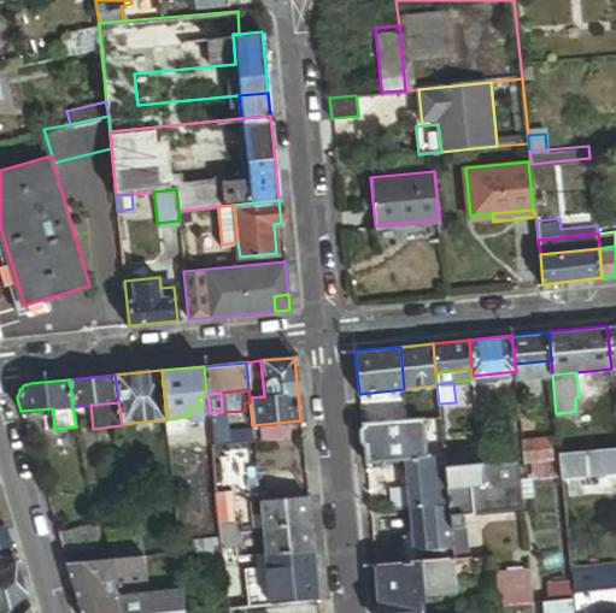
[(438,405),(369,410),(370,422),(438,417),(438,405)]
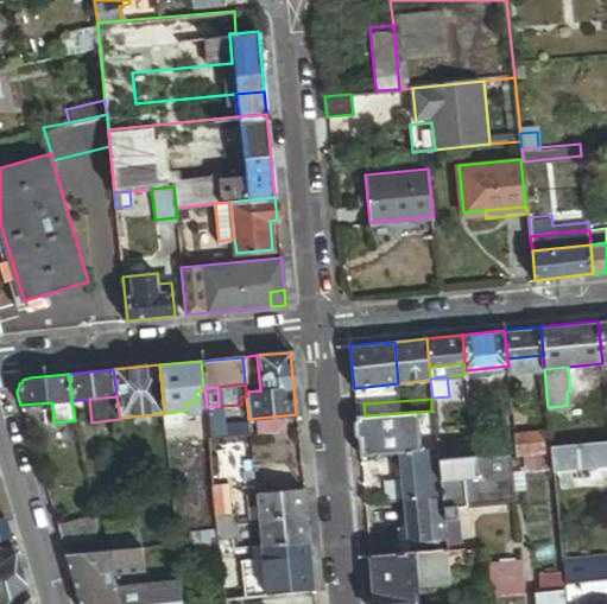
[(209,439),(222,438),(221,423),(219,406),(207,407),(206,407),(209,439)]
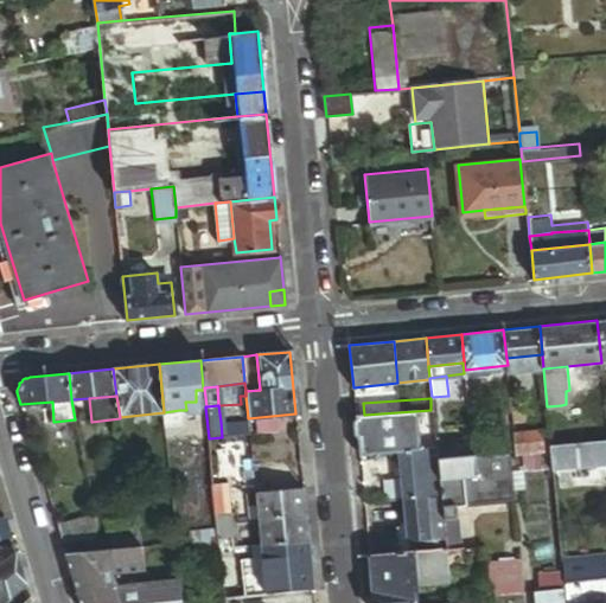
[(561,405),(547,406),(549,427),(562,425),(561,405)]
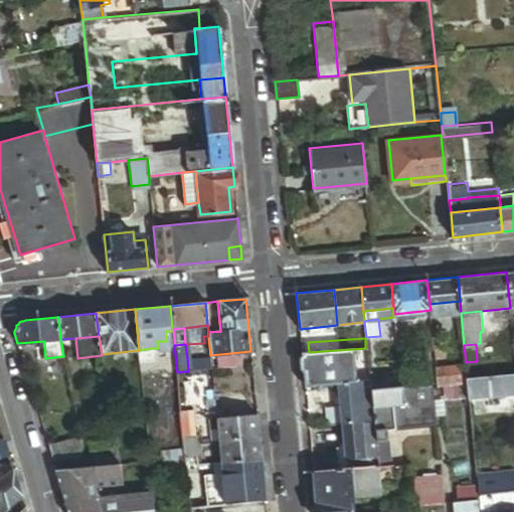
[(153,362),(152,348),(139,350),(140,363),(153,362)]
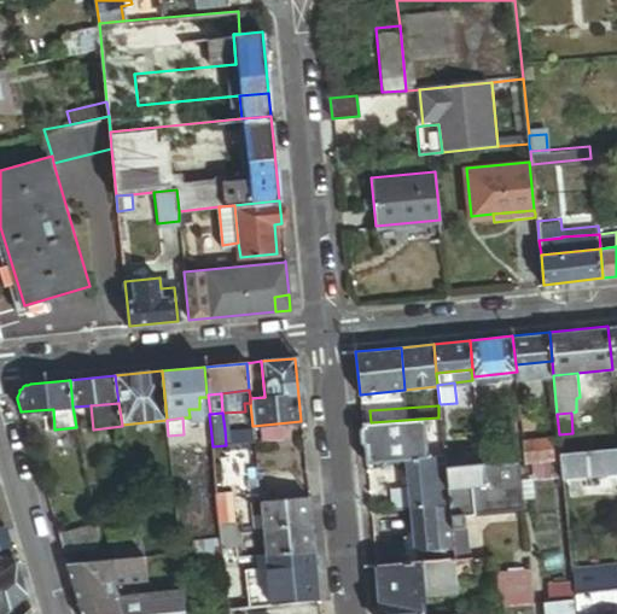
[(403,460),(428,457),(424,419),(362,425),(366,463),(403,460)]
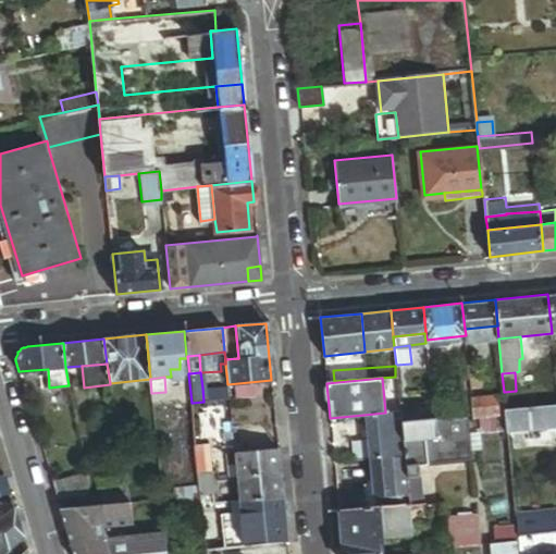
[(204,402),(227,399),(226,385),(202,388),(204,402)]
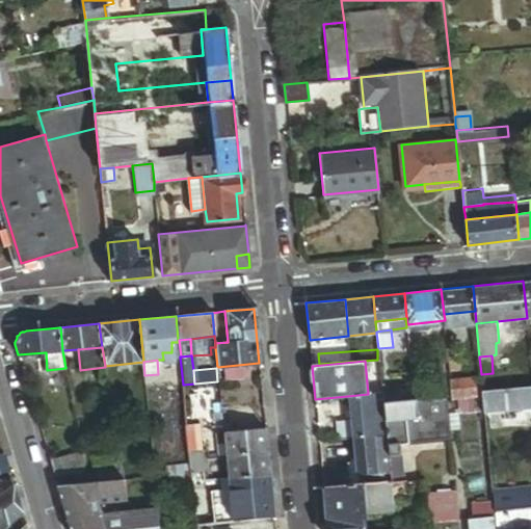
[(530,386),(530,369),(493,373),(481,374),(481,376),(483,391),(530,386)]
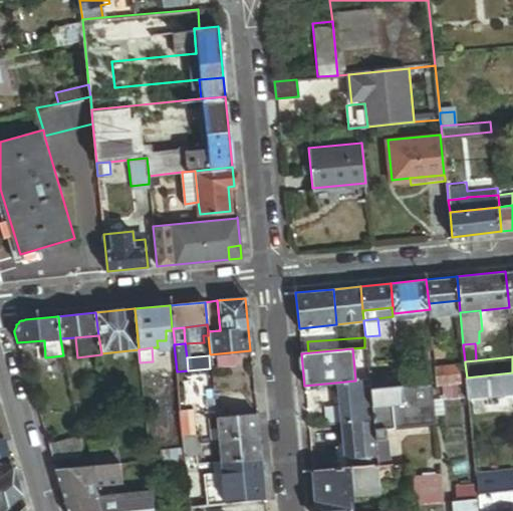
[(467,380),(467,377),(465,363),(435,365),(437,382),(467,380)]
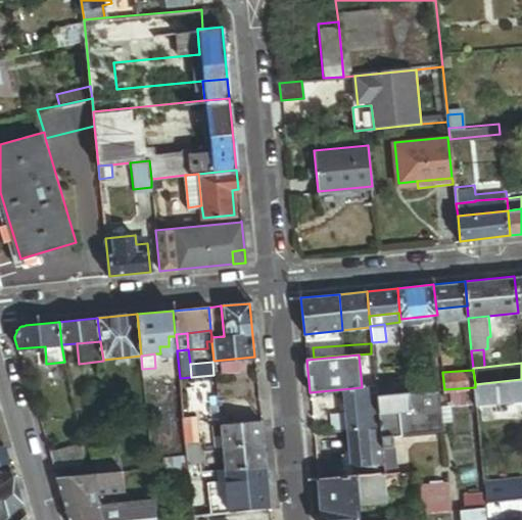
[(377,396),(408,393),(407,381),(406,377),(375,380),(376,386),(377,396)]
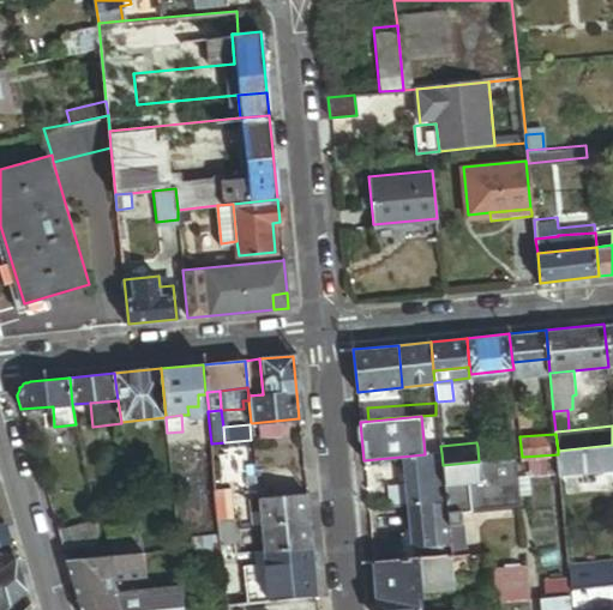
[(479,461),(512,458),(511,444),(478,447),(479,461)]
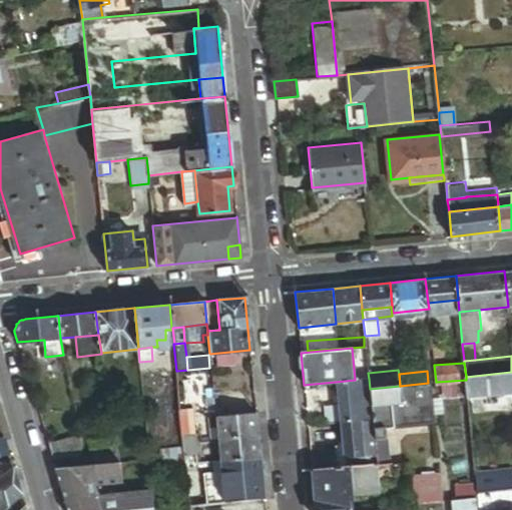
[(511,393),(511,372),(466,377),(466,380),(468,397),(511,393)]
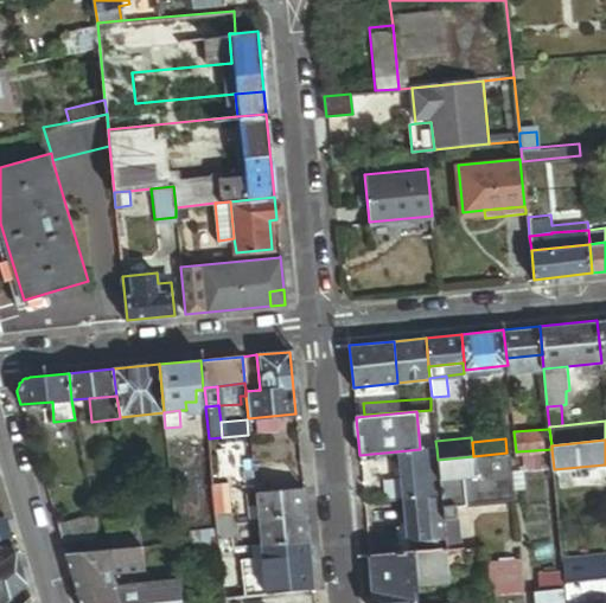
[(441,495),(438,460),(437,448),(420,449),(396,451),(401,499),(441,495)]
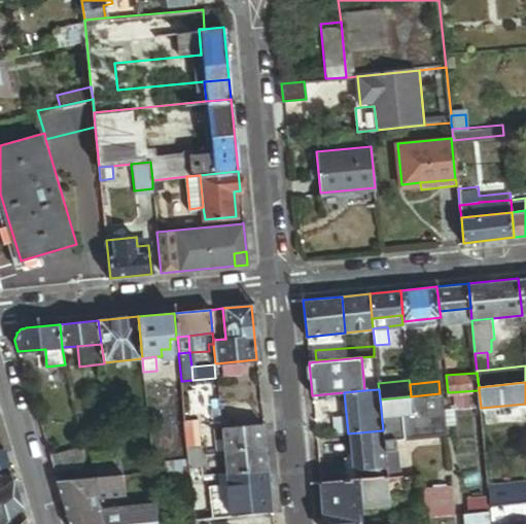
[(478,391),(454,394),(456,406),(479,404),(478,391)]
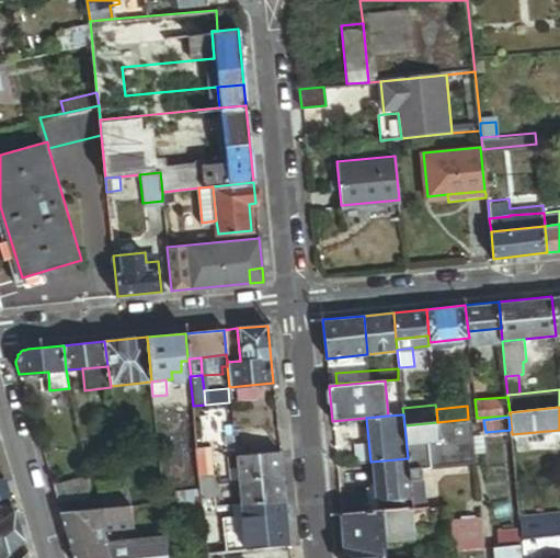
[(437,422),(404,425),(408,458),(410,481),(421,480),(420,468),(473,464),(469,419),(468,419),(437,422)]
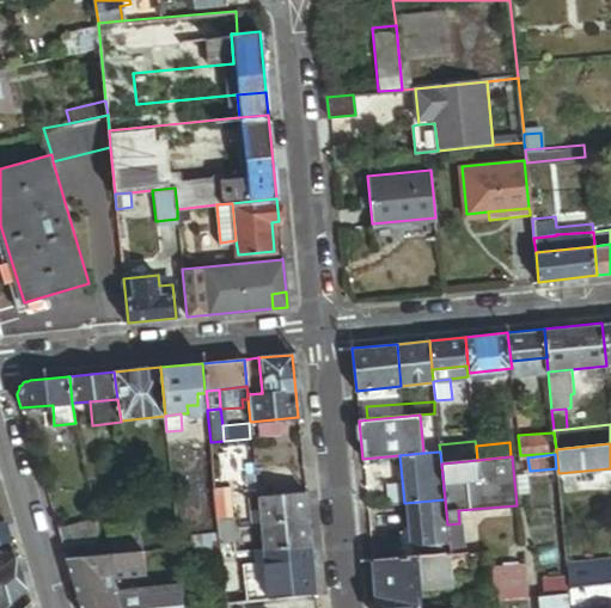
[(260,497),(287,493),(285,472),(257,476),(260,497)]
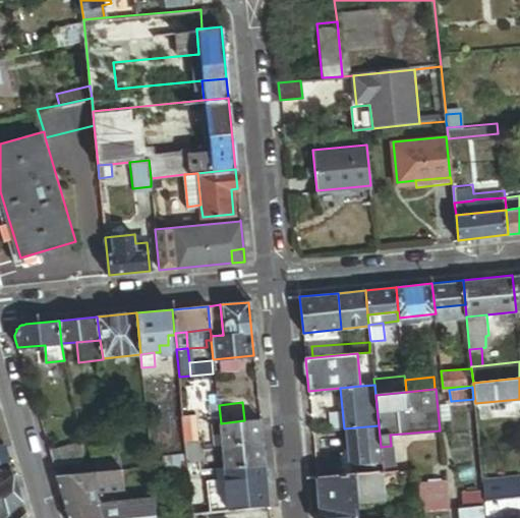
[(195,414),(182,415),(184,430),(196,429),(195,414)]
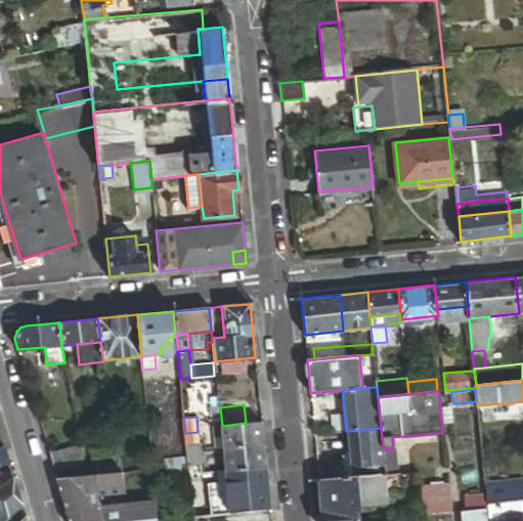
[(222,426),(219,426),(221,444),(222,449),(264,445),(262,422),(246,423),(222,426)]
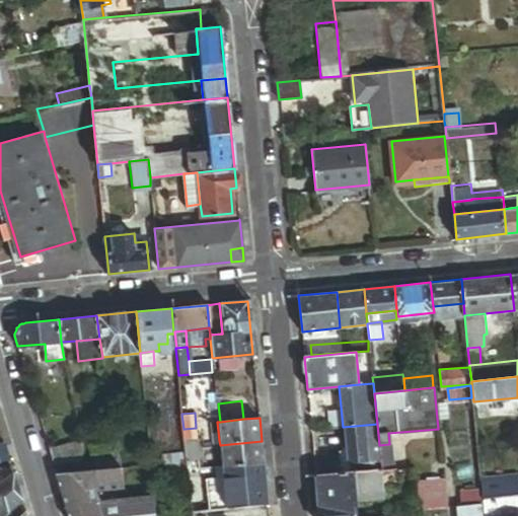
[(379,445),(377,424),(343,427),(345,444),(346,463),(349,463),(380,460),(379,445)]
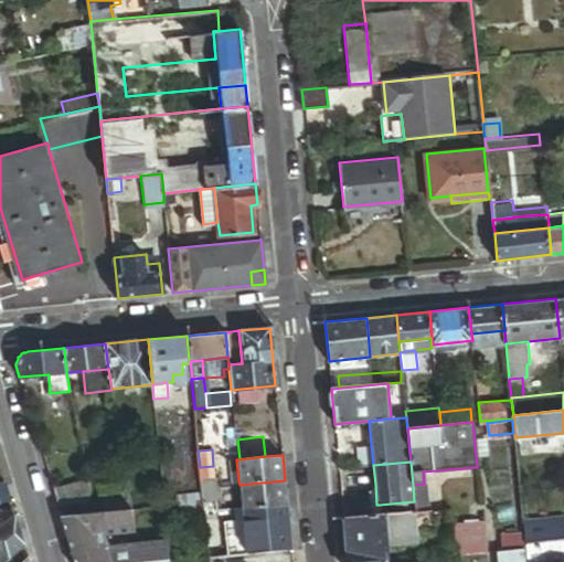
[(213,466),(200,467),(202,492),(203,500),(216,499),(213,466)]
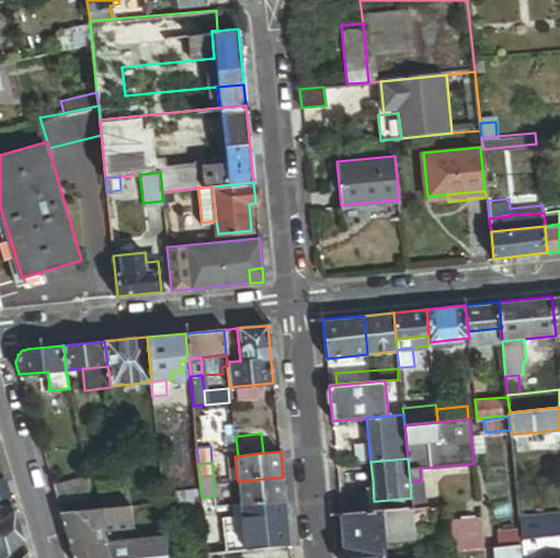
[(76,500),(84,499),(86,499),(89,485),(87,477),(53,481),(55,488),(67,487),(68,490),(75,489),(76,500)]
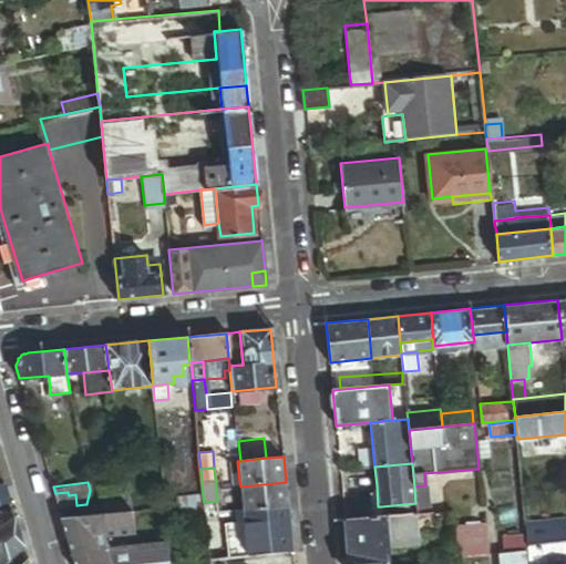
[(288,506),(286,482),(240,486),(242,500),(243,508),(243,511),(288,506)]
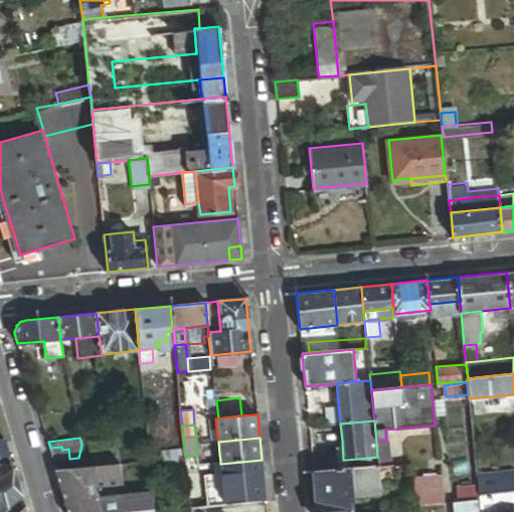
[(347,469),(346,460),(343,460),(342,441),(335,448),(336,453),(338,470),(347,469)]
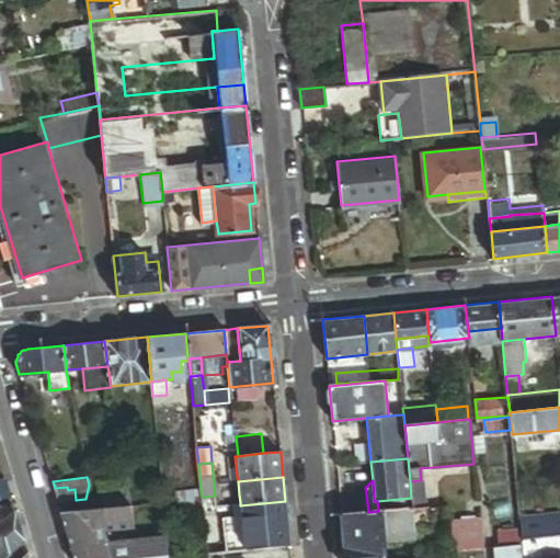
[(421,480),(410,481),(411,498),(412,508),(412,509),(424,508),(421,480)]
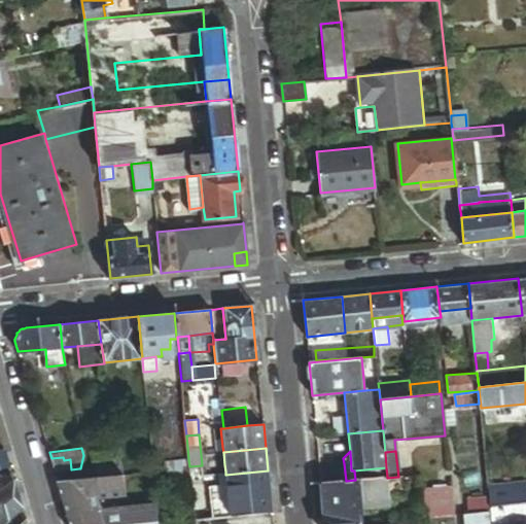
[(0,469),(10,466),(6,453),(0,454),(0,469)]
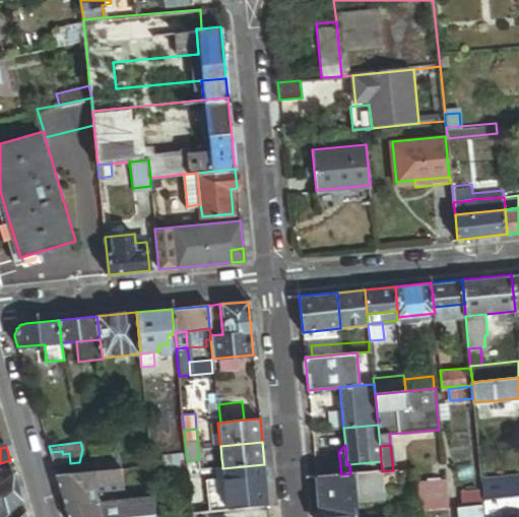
[(49,452),(53,465),(63,464),(63,454),(62,451),(51,452),(49,452)]
